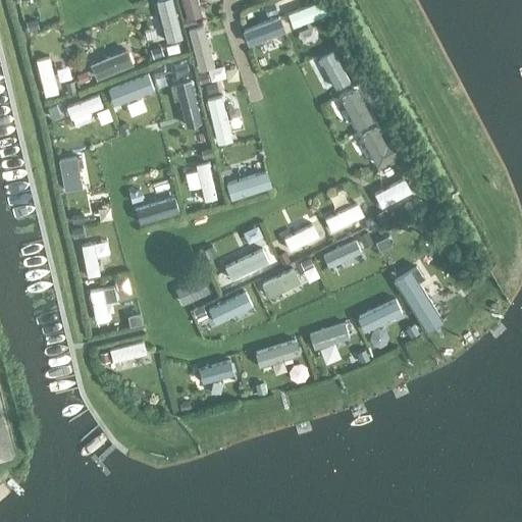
[(183,38),(172,0),(160,0),(156,1),(167,42),(183,38)]
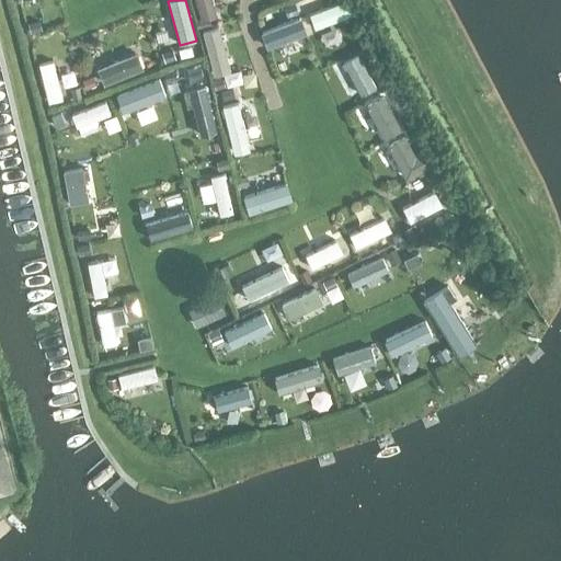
[(216,16),(212,0),(195,0),(201,20),(216,16)]
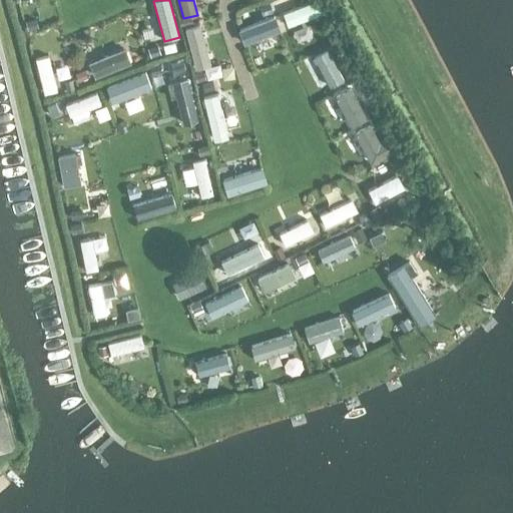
[(322,14),(317,0),(283,13),(288,26),(322,14)]
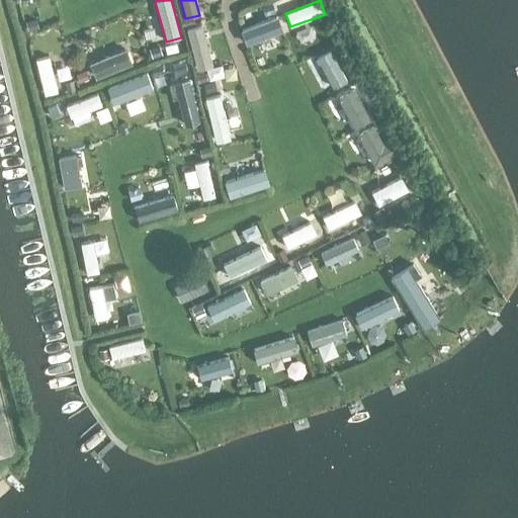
[(283,30),(277,16),(242,30),(248,45),(283,30)]
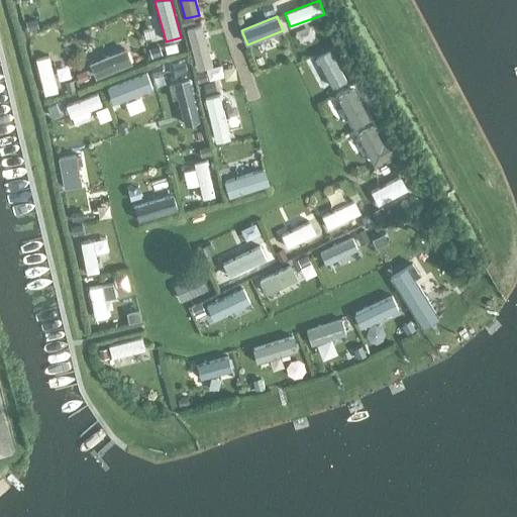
[(301,37),(315,33),(312,22),(298,26),(301,37)]
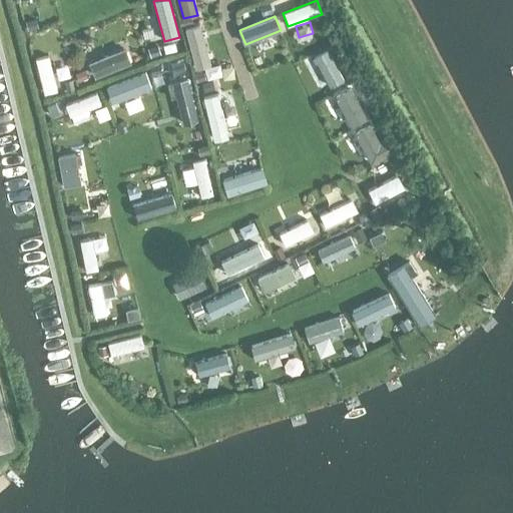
[(209,66),(199,26),(184,29),(195,69),(209,66)]
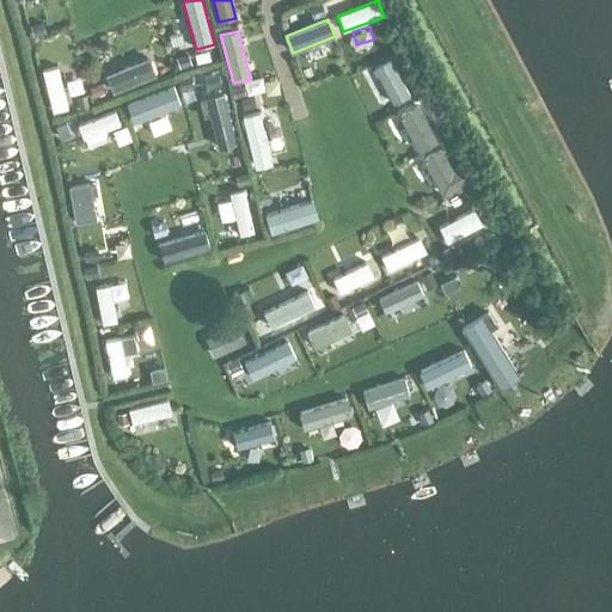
[(157,77),(150,57),(105,75),(112,93),(157,77)]
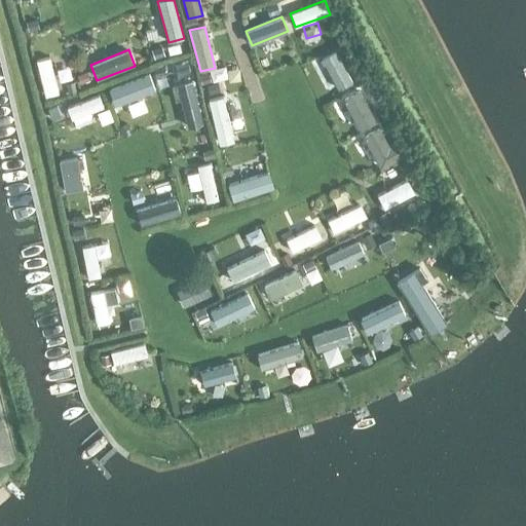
[(352,84),(335,51),(323,58),(340,90),(352,84)]
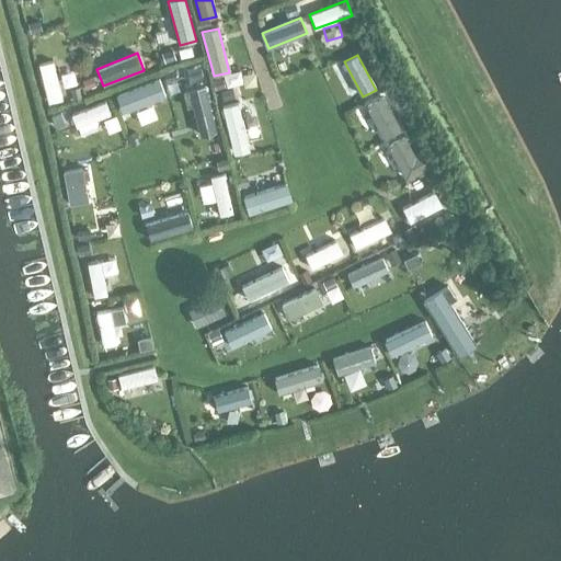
[(61,100),(54,61),(38,65),(47,103),(61,100)]
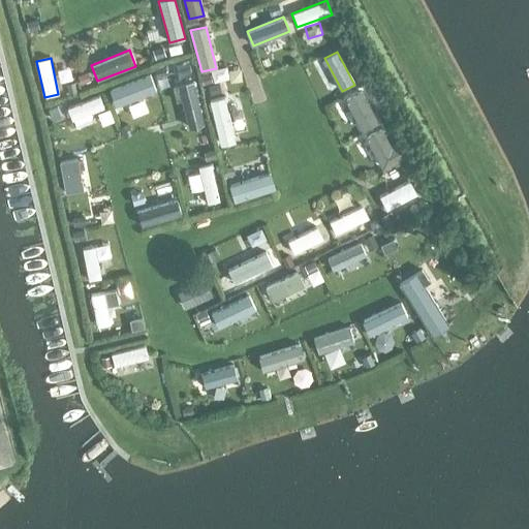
[(176,72),(193,71),(192,58),(175,59),(176,72)]
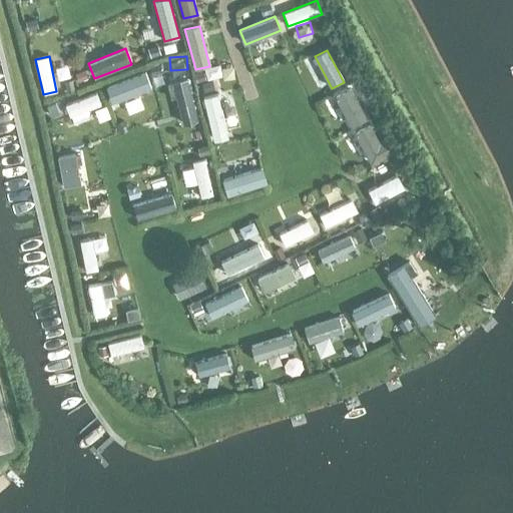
[(151,88),(145,72),(105,86),(111,103),(151,88)]
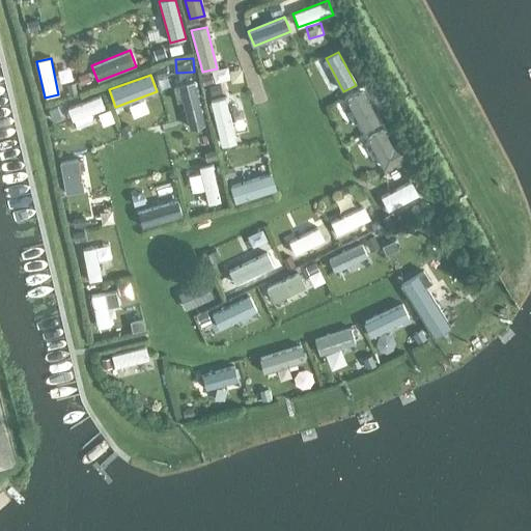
[(204,126),(193,81),(178,84),(189,129),(204,126)]
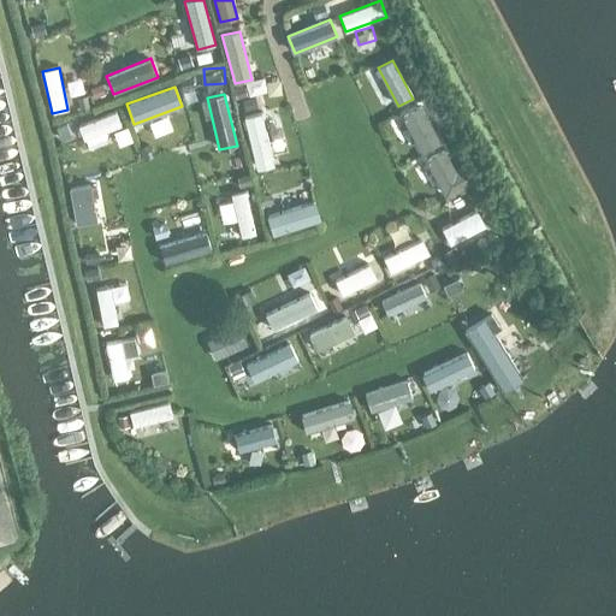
[(440,142),(421,106),(402,116),(421,153),(440,142)]
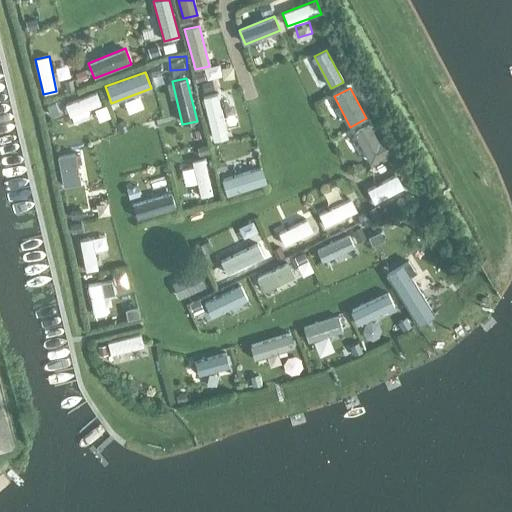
[(100,105),(95,93),(64,104),(69,117),(100,105)]
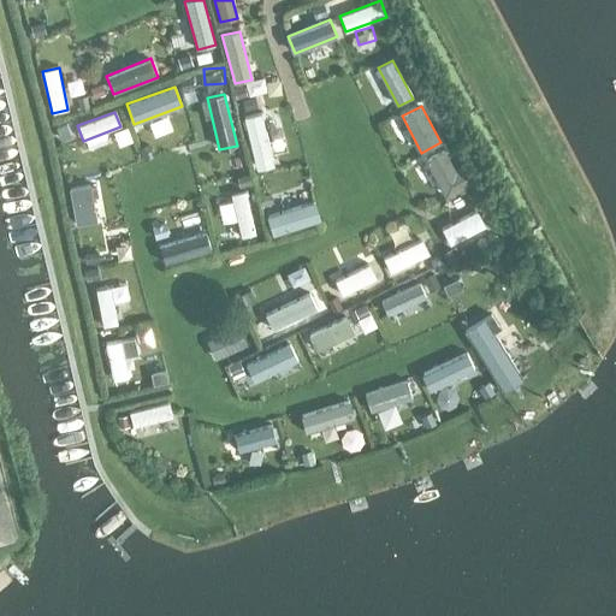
[(274,167),(262,112),(243,117),(256,171),(274,167)]
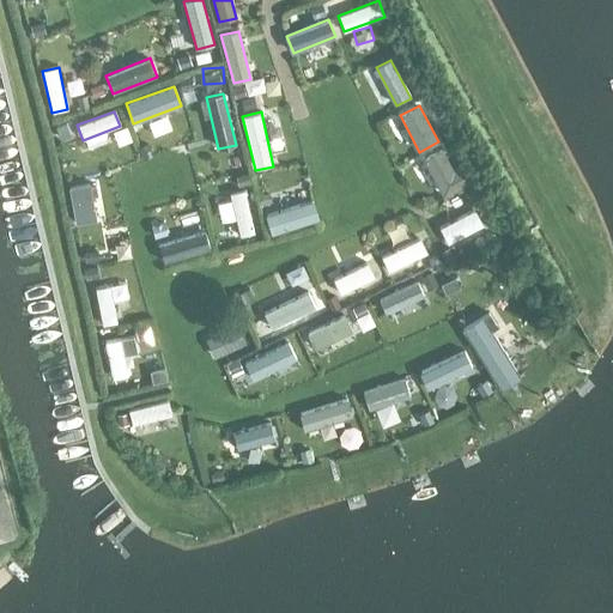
[(453,170),(442,150),(424,159),(444,196),(472,182),(463,165),(453,170)]
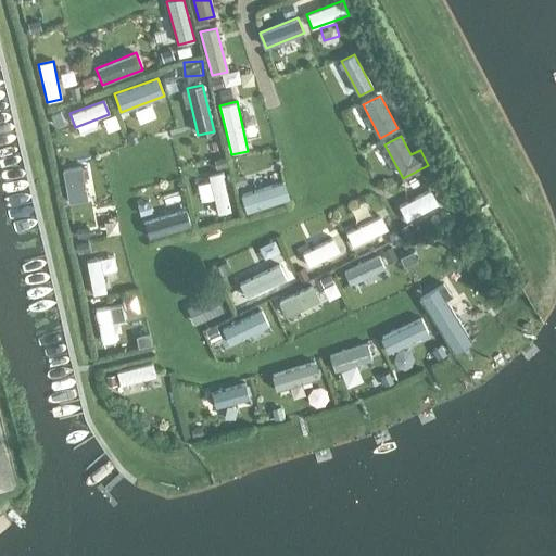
[(87,200),(81,166),(62,169),(67,203),(87,200)]
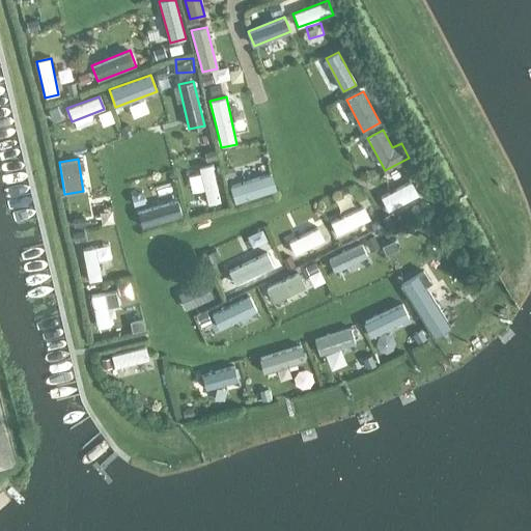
[(220,200),(212,164),(199,167),(207,203),(220,200)]
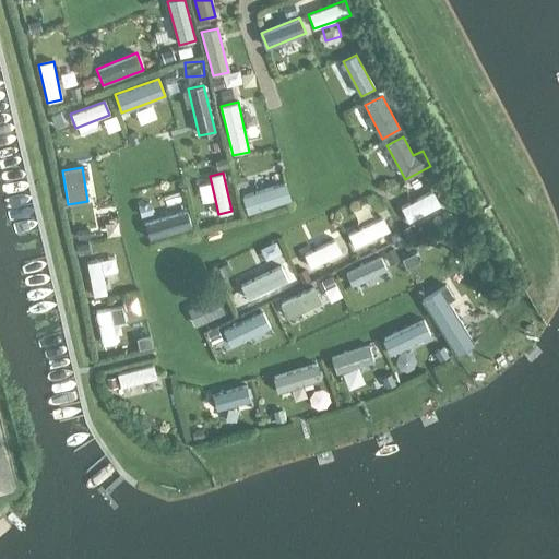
[(290,201),(285,182),(242,195),(248,214),(290,201)]
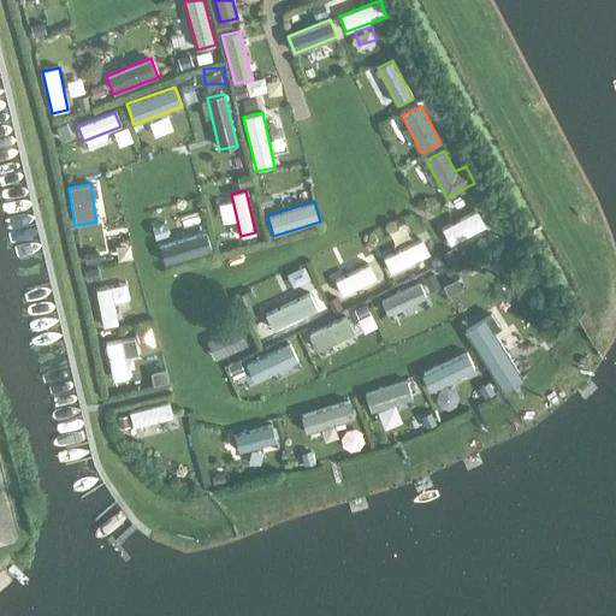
[(484,226),(475,211),(443,227),(450,243),(484,226)]
